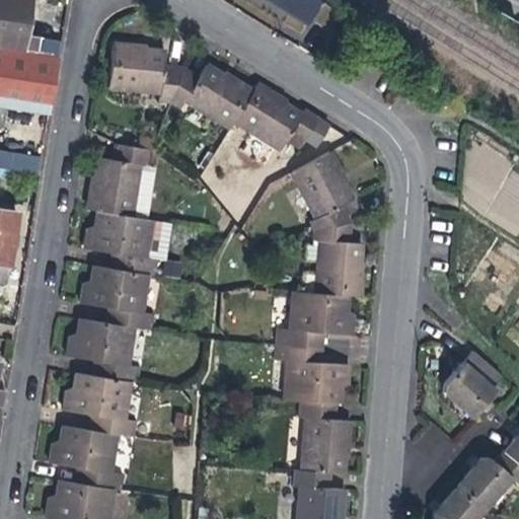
[(25,34),(30,0),(0,0),(0,45),(59,55),(62,41),(45,38),(25,34)]
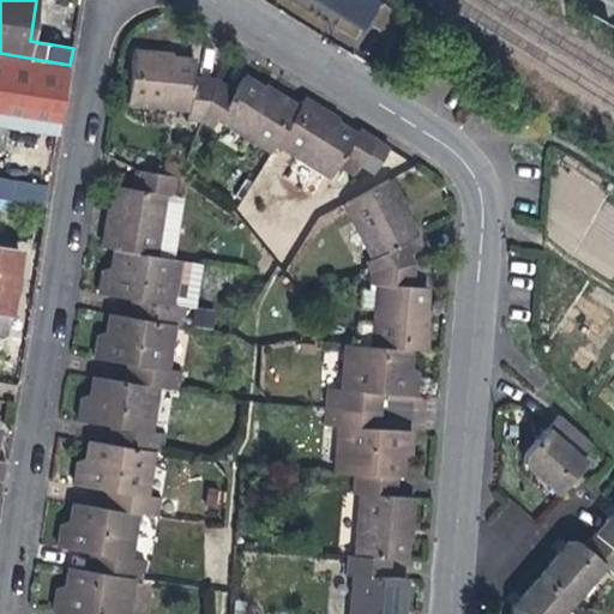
[(379,0),(378,0),(318,0),(361,28),(379,0)]
